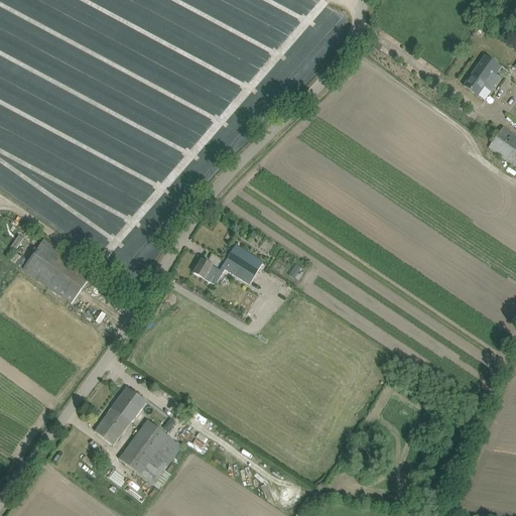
[(506,18),(503,22),(511,27),(514,23),(506,18)]
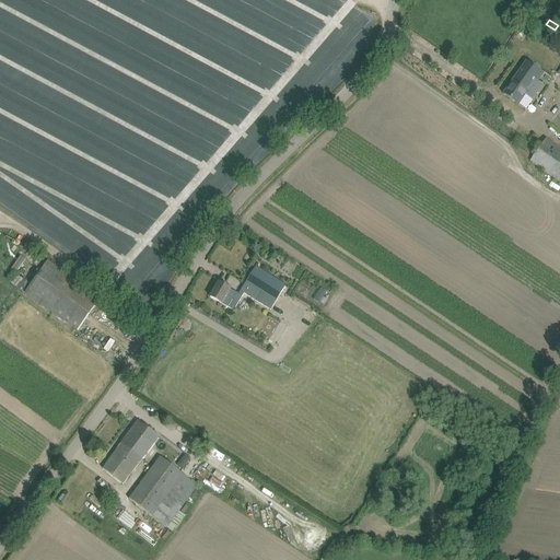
[(526,61),(503,94),(512,100),(525,109),(541,86),(543,85),(537,82),(543,73),(526,61)]
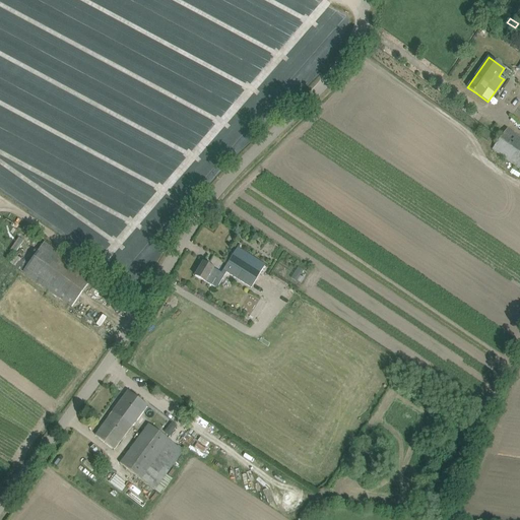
[(519,170),(519,169),(519,138),(507,129),(492,149),(519,170)]
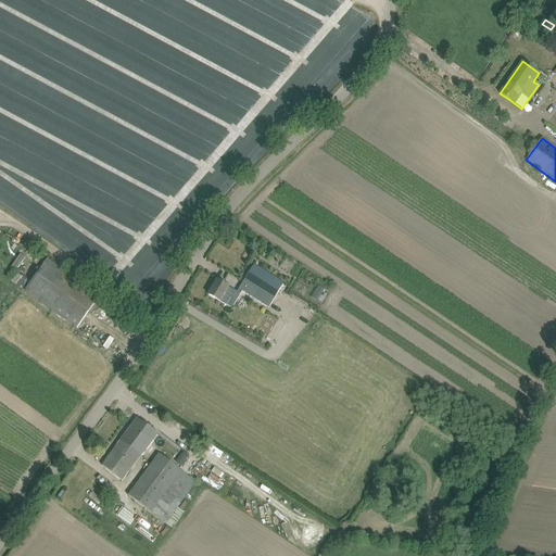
[(16,274),(11,281),(17,287),(77,329),(100,298),(47,260),(33,279),(29,283),(27,287),(21,282),(24,279),(16,274)]
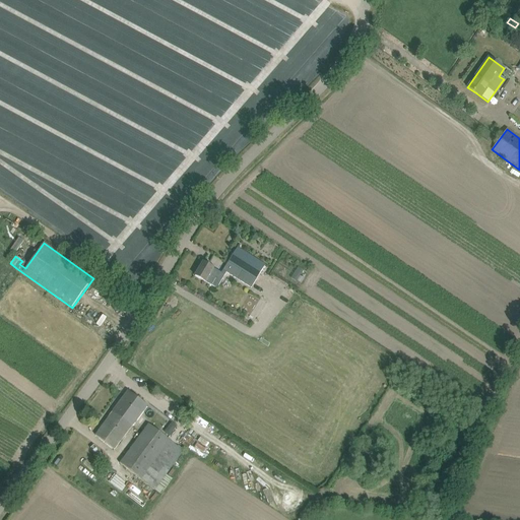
[(265,264),(246,253),(238,248),(222,270),(250,287),(265,264)]
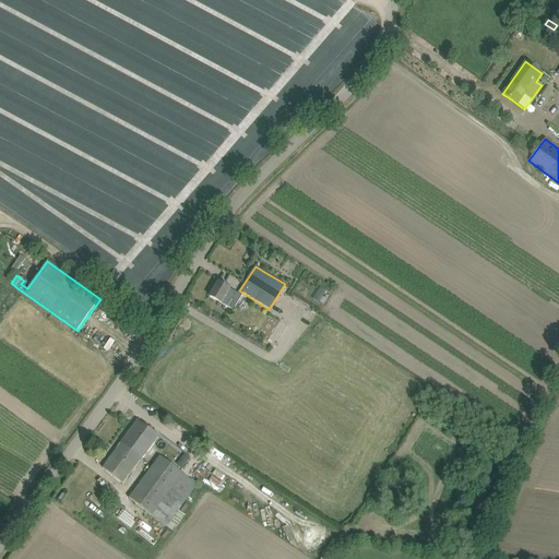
[(233,310),(241,295),(229,288),(227,287),(218,282),(210,297),(230,309),(233,310)]
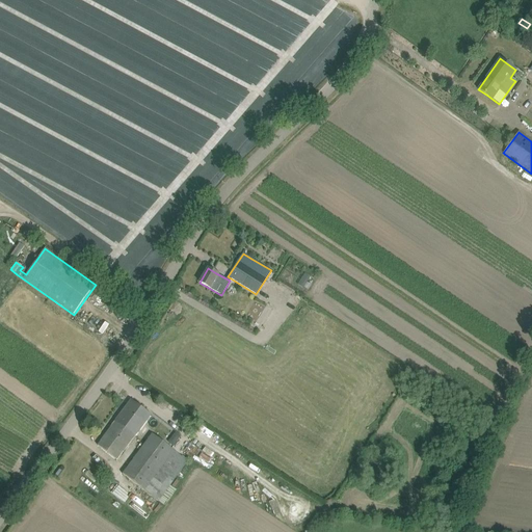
[(303,289),(311,277),(306,273),(298,285),(303,289)]
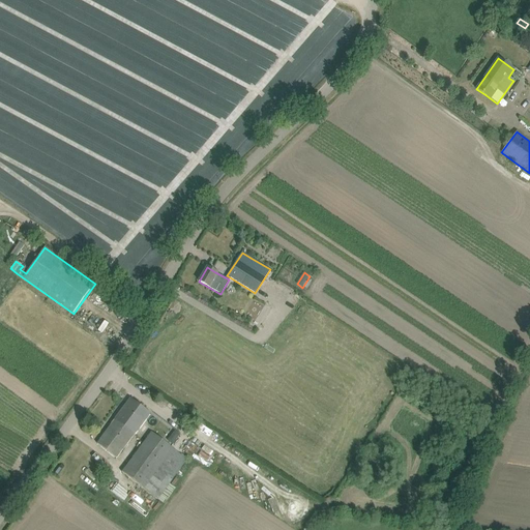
[(265,304),(252,325),(257,328),(270,307),(265,304)]
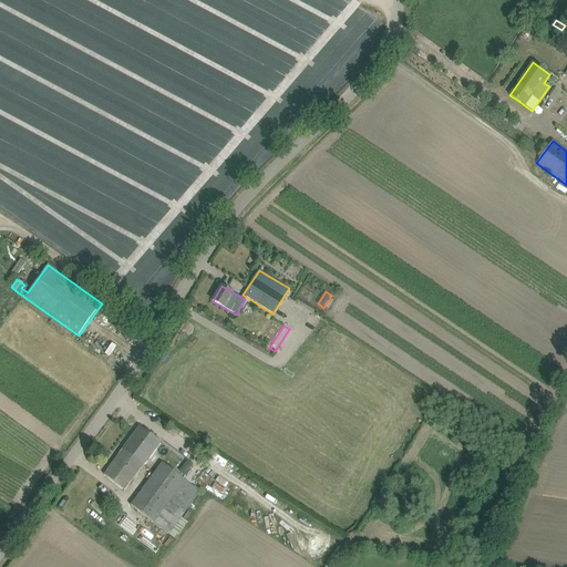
[(160,442),(152,436),(143,430),(136,439),(133,435),(103,475),(112,482),(124,491),(160,442)]
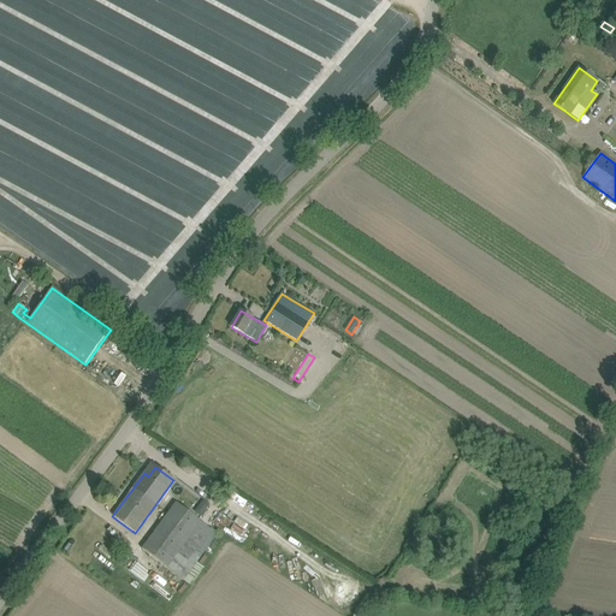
[(141,550),(183,580),(217,534),(176,503),(141,550)]
